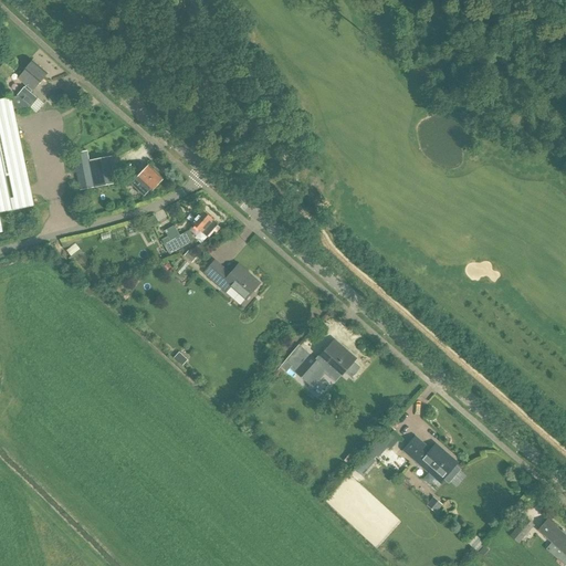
[(18,96),(30,106),(31,107),(37,100),(30,93),(39,82),(40,83),(46,74),(32,62),(24,70),(25,71),(18,80),(25,86),(18,96)]
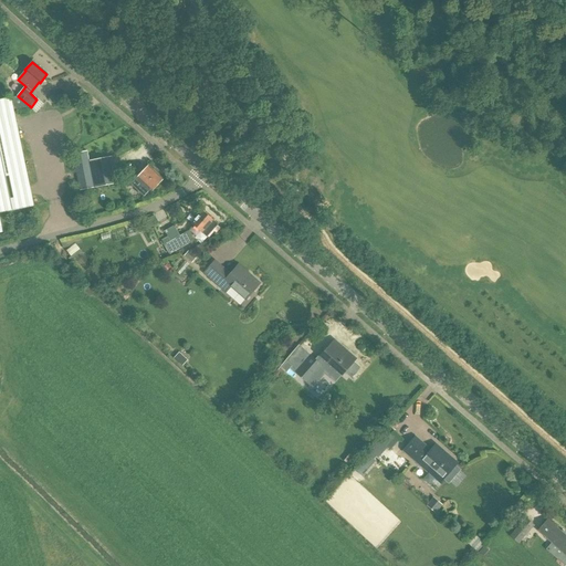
[(13,109),(30,106),(18,96),(11,97),(0,100),(0,232),(2,232),(0,221),(0,212),(33,206),(13,109)]
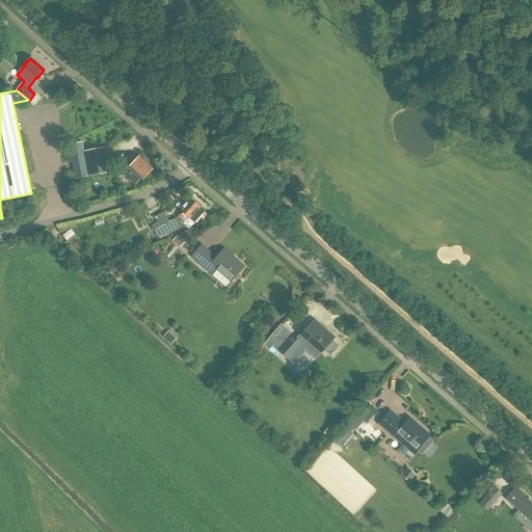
[(69,144),(75,179),(109,173),(107,162),(108,162),(107,156),(106,156),(104,148),(83,152),(81,142),(69,144)]
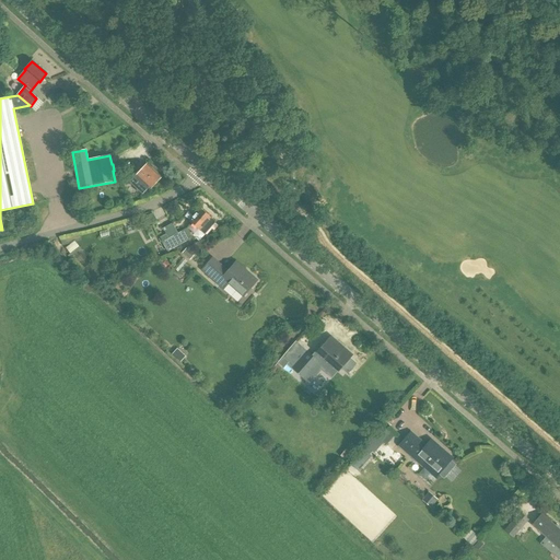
[(150,189),(161,177),(147,164),(137,174),(135,173),(127,181),(142,195),(149,188),(150,189)]
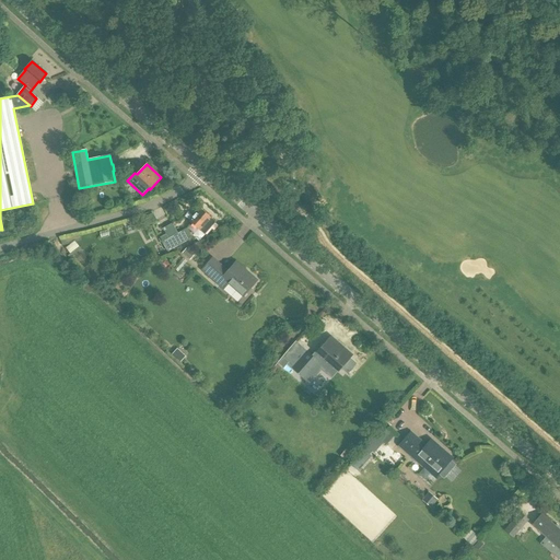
[(189,221),(205,235),(216,222),(200,209),(189,221)]
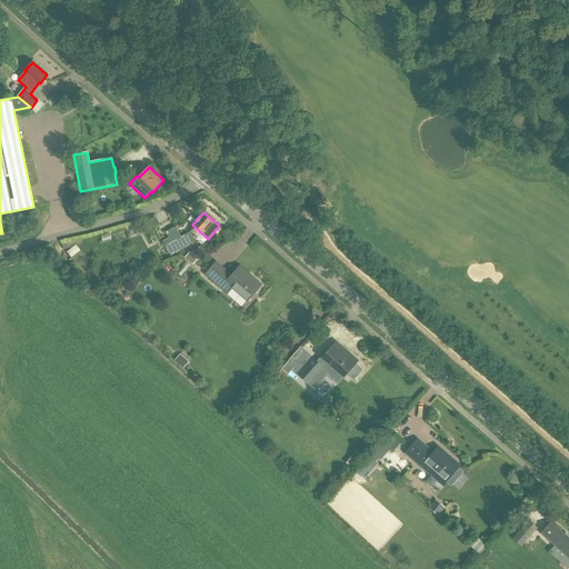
[(190,231),(170,242),(170,243),(167,239),(162,241),(170,256),(195,241),(190,231)]
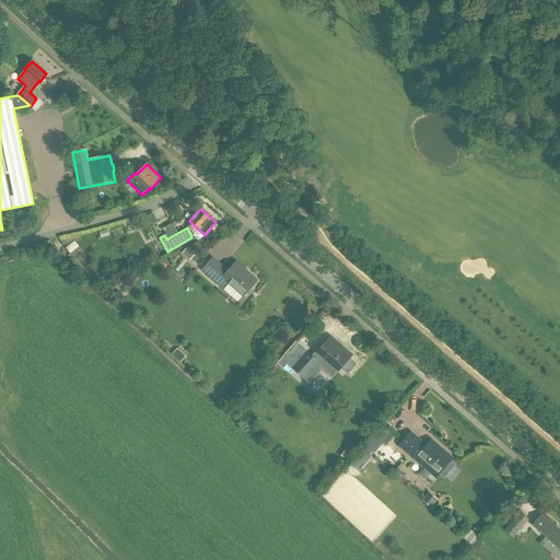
[(68,256),(71,260),(83,252),(79,247),(68,256)]
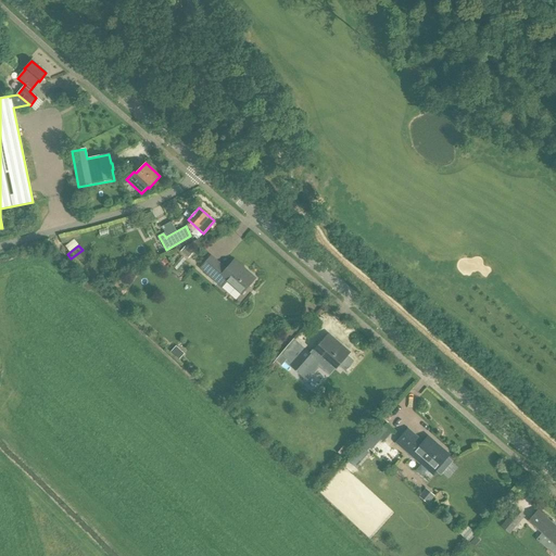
[(180,252),(188,258),(192,253),(185,247),(180,252)]
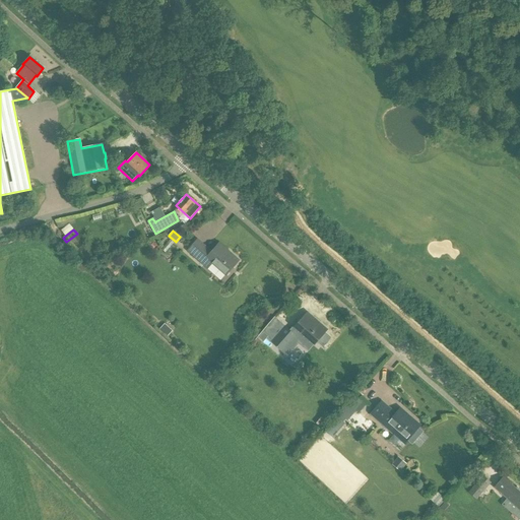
[(62,247),(59,244),(60,243),(53,237),(50,239),(59,249),(62,247)]
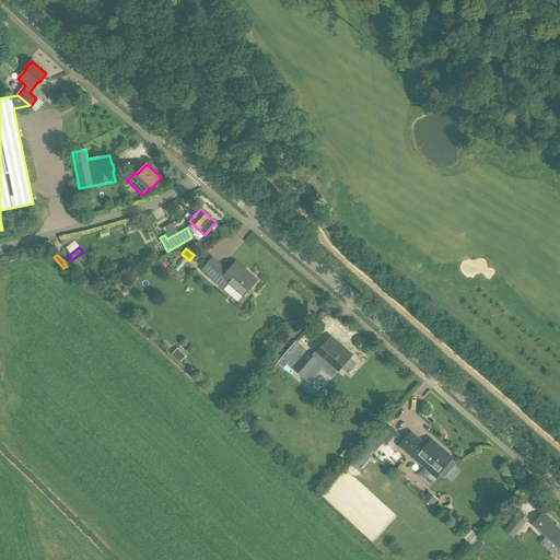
[(235,263),(233,265),(228,271),(212,258),(201,270),(223,289),(228,283),(243,296),(257,281),(235,263)]
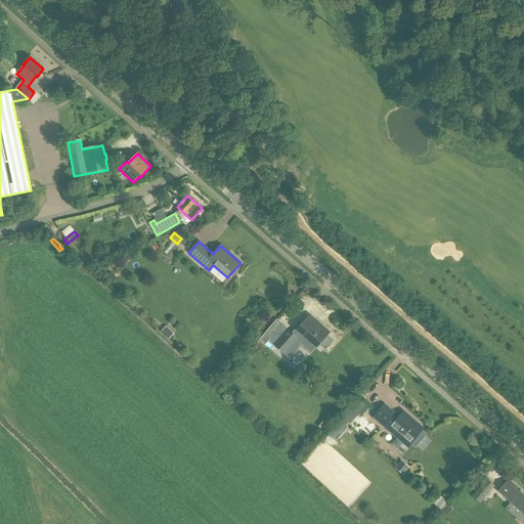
[(66,245),(61,248),(80,265),(83,262),(66,245)]
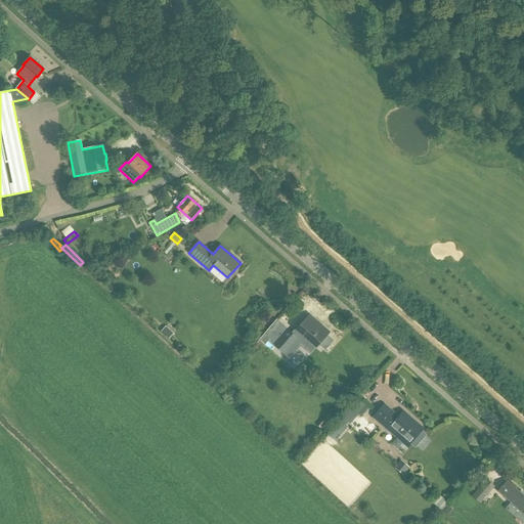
[(309,315),(297,330),(298,332),(294,336),(286,330),(273,343),(286,354),(298,340),(302,335),(316,347),(319,344),(324,349),(329,345),(332,341),(326,336),(330,333),(320,324),(319,326),(315,322),(316,321),(309,315)]
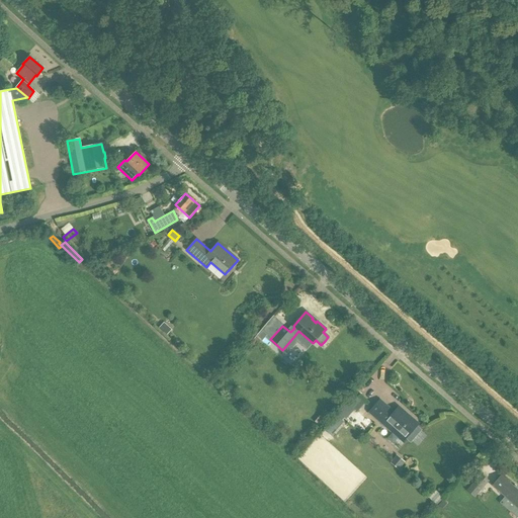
[(379,400),(368,413),(390,431),(393,427),(406,438),(407,437),(411,441),(419,431),(415,428),(416,426),(410,420),(412,418),(411,418),(410,419),(406,415),(407,414),(399,407),(394,412),(379,400)]
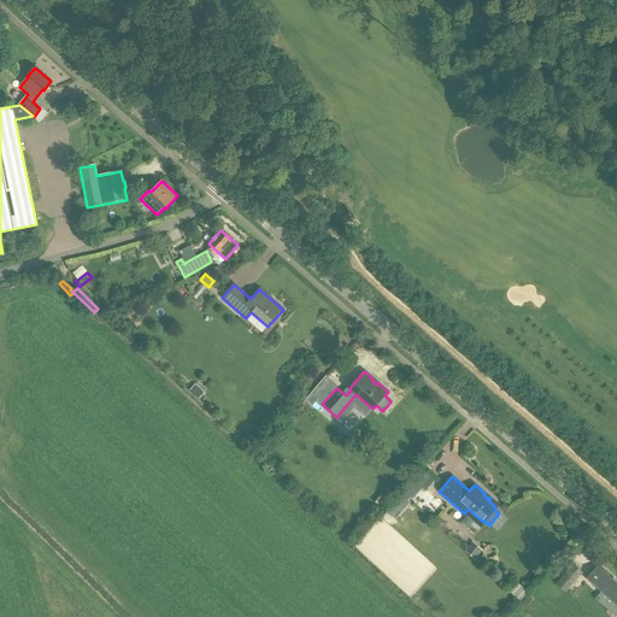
[(556,585),(565,592),(581,573),(573,565),(556,585)]
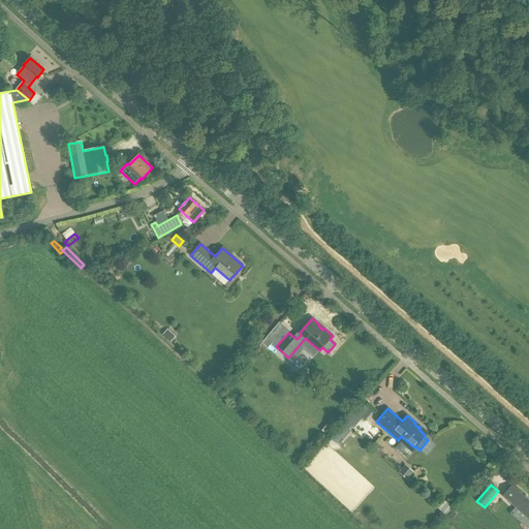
[(511,486),(502,496),(503,496),(518,509),(512,515),(510,514),(528,528),(528,527),(528,501),(512,487),(511,486)]
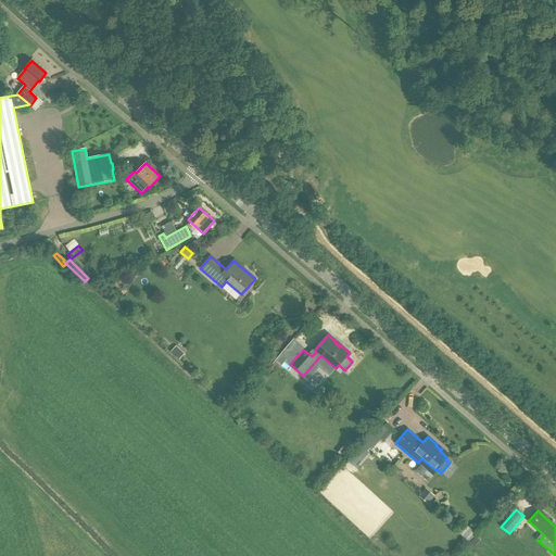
[(457,533),(468,543),(476,534),(465,525),(457,533)]
